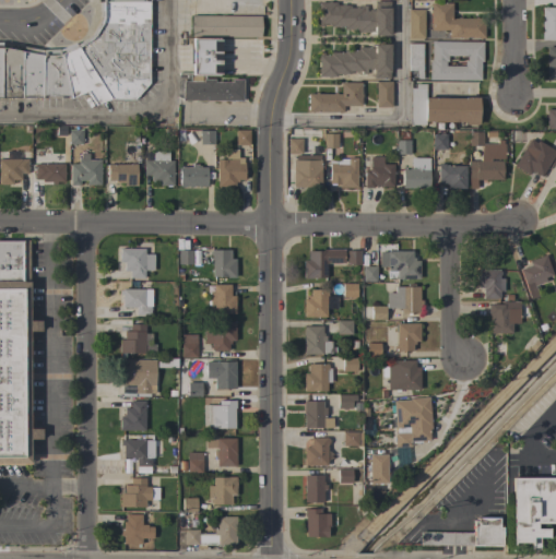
[(392,36),(377,36),(377,32),(361,32),(361,30),(346,30),(346,27),(332,27),(332,24),(326,24),(326,26),(322,26),(322,24),(321,24),(321,2),(330,2),(330,1),(333,1),(333,2),(339,2),(339,4),(344,4),(347,4),(347,6),(353,6),(353,8),(357,8),(357,7),(361,7),(361,8),(362,8),(362,6),(368,6),(368,11),(371,11),(371,10),(375,10),(375,11),(376,11),(376,9),(377,9),(377,1),(392,1),(392,36)]
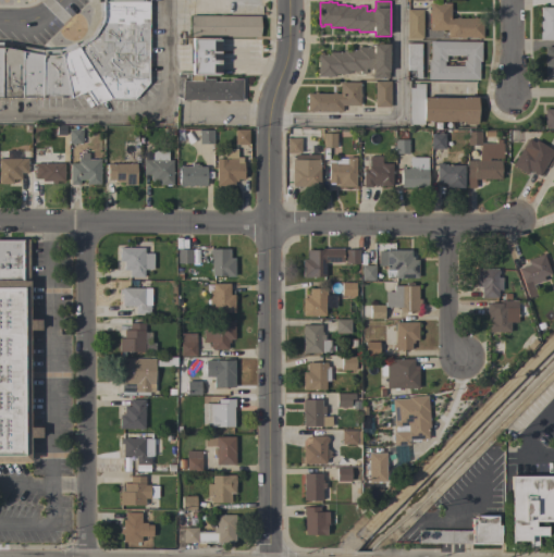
[(94,36),(101,20),(102,2),(151,2),(151,83),(136,99),(113,99),(78,45),(94,36)]
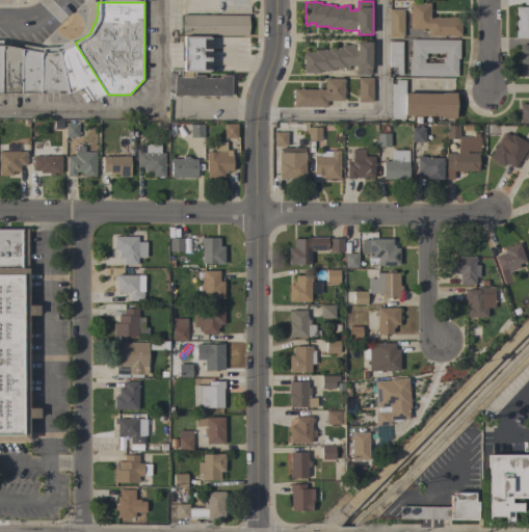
[(432,3),(432,17),(464,18),(464,36),(429,36),(429,29),(412,29),(412,10),(413,10),(413,3),(432,3)]
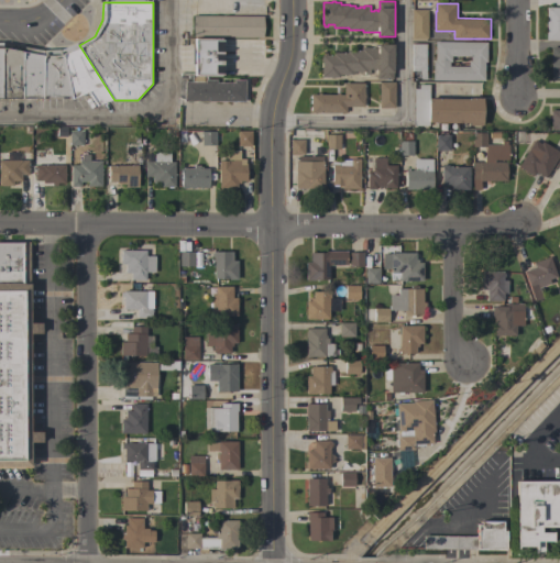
[(559,40),(548,40),(548,8),(559,8),(559,40)]
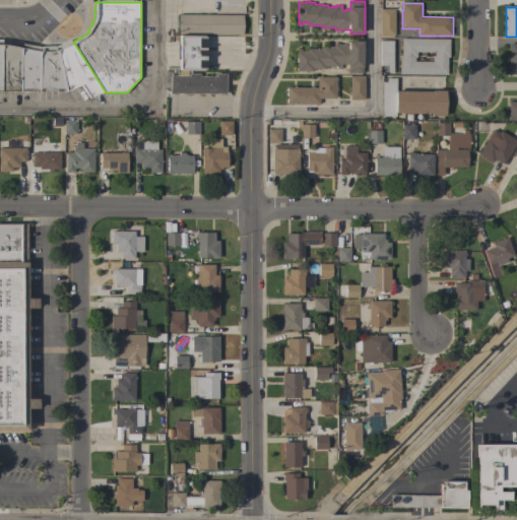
[(397,9),(396,36),(382,36),(382,9),(397,9)]
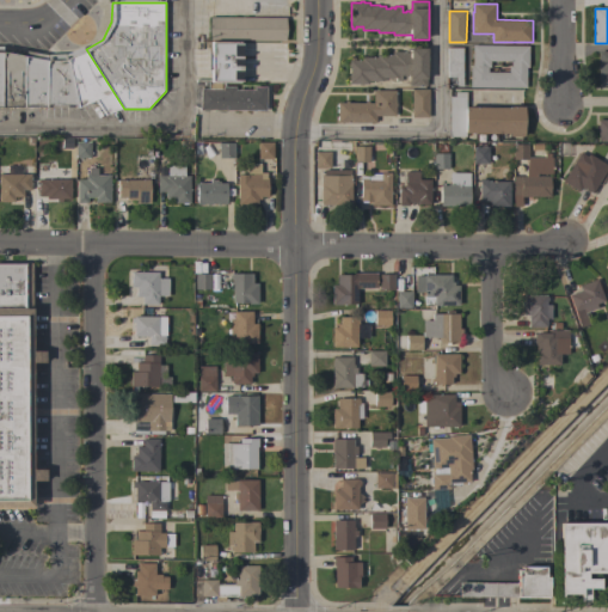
[(212,17),(288,17),(288,41),(212,40),(212,17)]
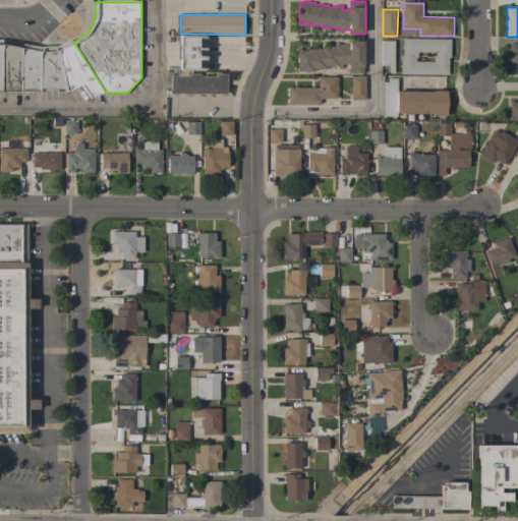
[(176,70),(169,70),(169,67),(181,67),(181,37),(208,37),(207,69),(205,69),(205,70),(190,70),(176,70)]
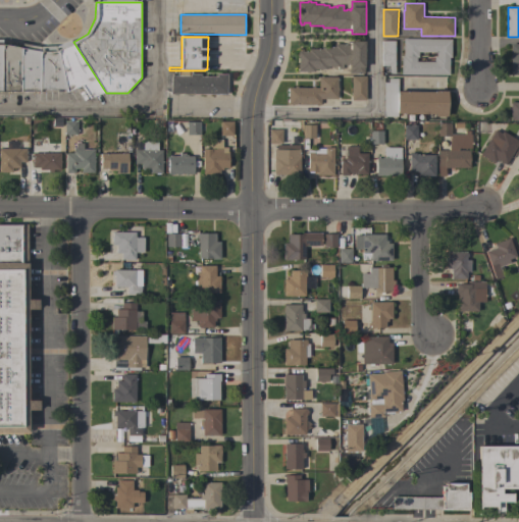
[(453,39),(453,57),(451,57),(451,74),(403,74),(403,56),(405,56),(405,39),(453,39)]
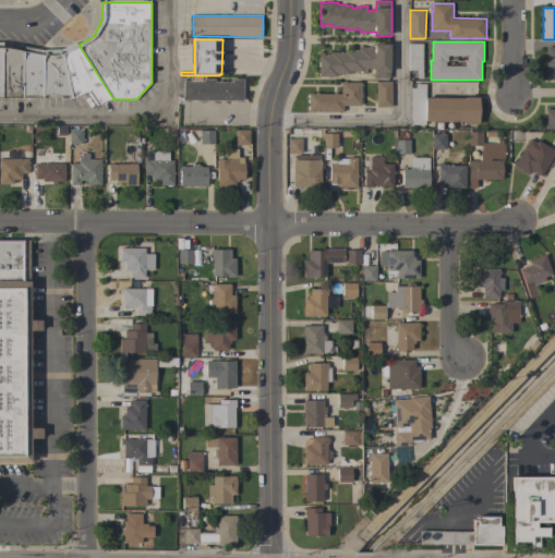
[(7,98),(7,43),(26,47),(25,98),(7,98)]
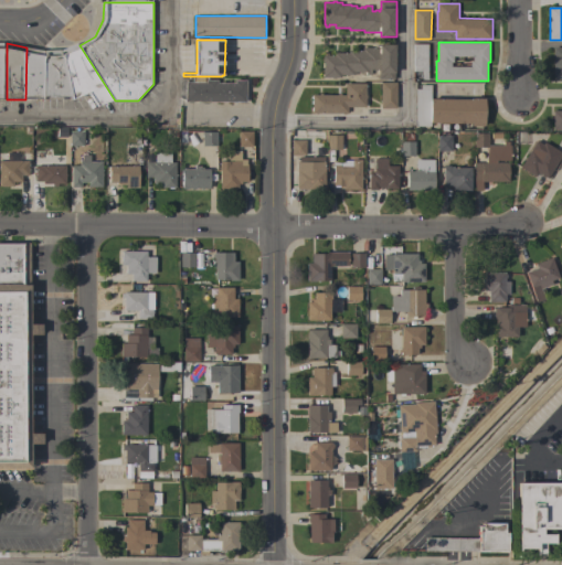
[(78,43),(80,45),(115,100),(99,106),(91,92),(74,99),(74,96),(62,50),(78,43)]
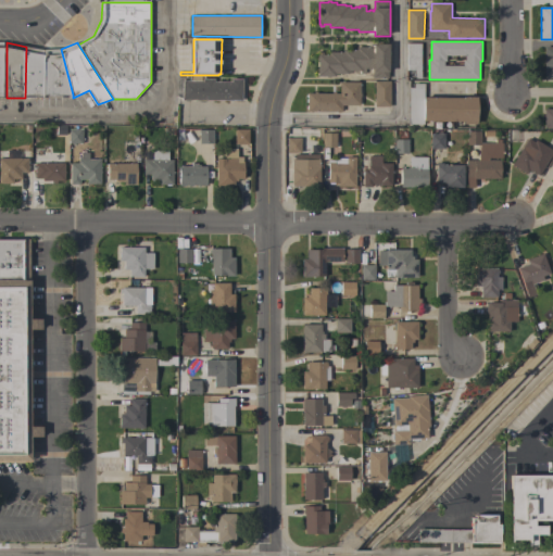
[(390,43),(390,78),(375,78),(375,68),(373,68),(373,70),(369,70),(369,68),(366,68),(366,74),(362,74),(362,71),(359,71),(359,72),(355,72),(355,71),(351,71),(351,74),(344,74),(344,75),(341,75),(341,74),(337,74),(337,76),(331,76),(331,77),(328,77),(328,76),(319,76),(319,54),(321,54),(321,52),(325,52),(325,54),(330,54),(330,52),(344,52),(344,50),(359,50),(359,47),(375,47),(375,43),(390,43)]
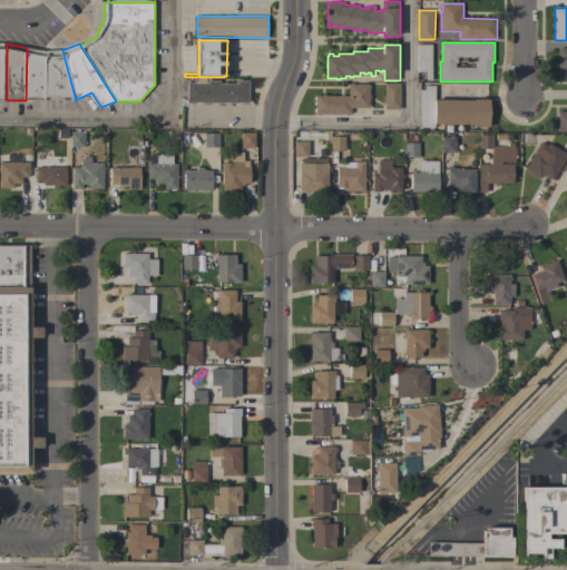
[(433,80),(428,80),(428,72),(419,72),(419,45),(433,45),(433,80)]
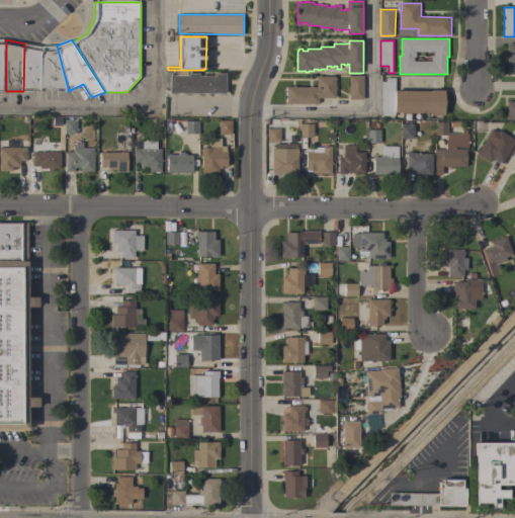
[(24,44),(41,47),(43,88),(40,88),(40,91),(23,91),(24,44)]
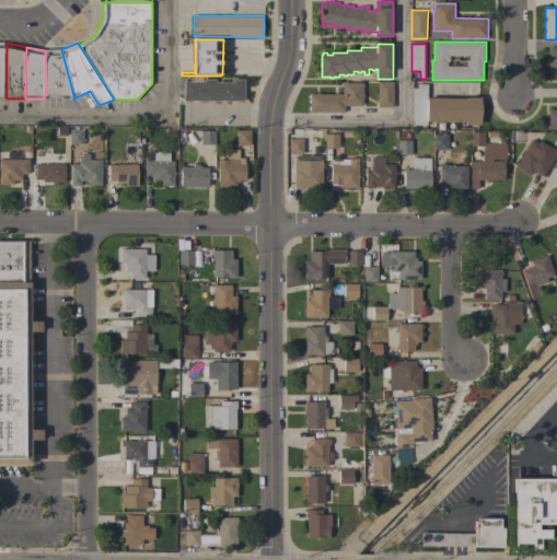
[(73,95),(46,95),(45,50),(61,49),(73,95)]
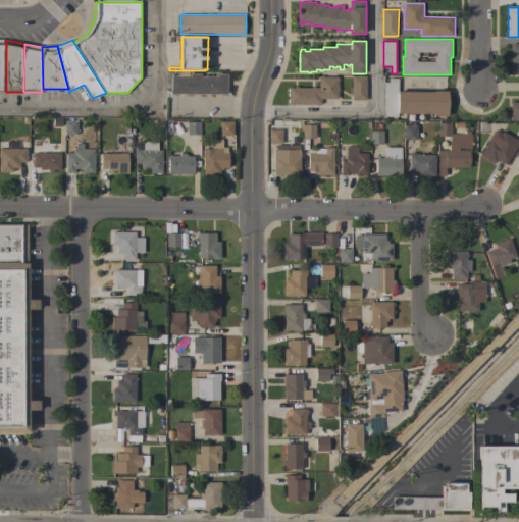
[(191,75),(192,75),(192,73),(202,74),(202,76),(217,76),(217,74),(228,74),(228,95),(172,94),(172,75),(179,75),(179,72),(175,72),(176,70),(191,70),(191,75)]
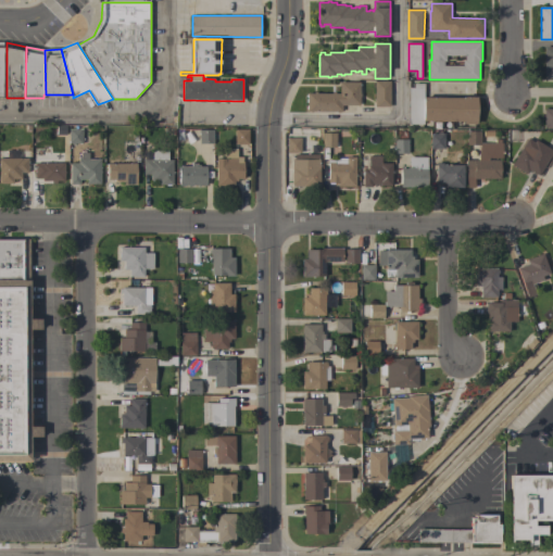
[(362,93),(363,93),(363,97),(362,97),(362,105),(343,105),(343,112),(341,112),(341,113),(338,113),(338,112),(314,111),(314,112),(311,112),(311,111),(309,111),(309,93),(315,93),(315,92),(318,92),(318,93),(334,93),(334,92),(337,92),(337,93),(341,93),(341,81),(362,83),(362,93)]
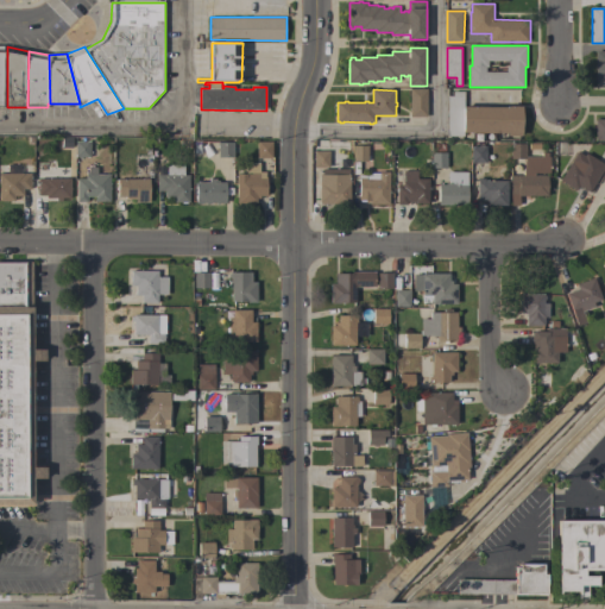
[(429,117),(411,117),(411,89),(429,89),(429,117)]
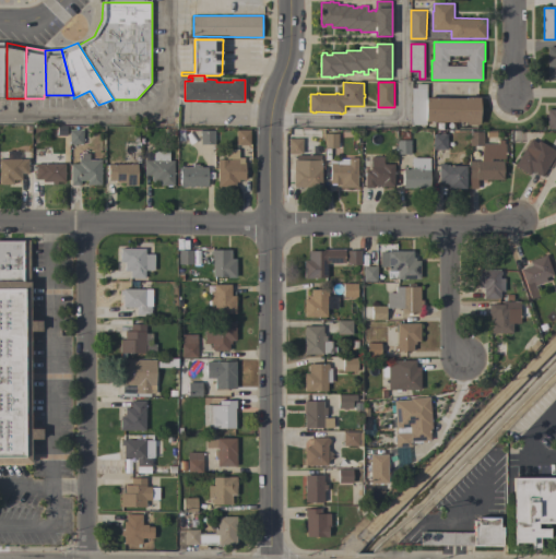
[(417,88),(417,84),(428,84),(428,98),(466,98),(466,97),(481,97),(481,125),(468,125),(468,122),(427,121),(427,125),(413,125),(413,88),(417,88)]
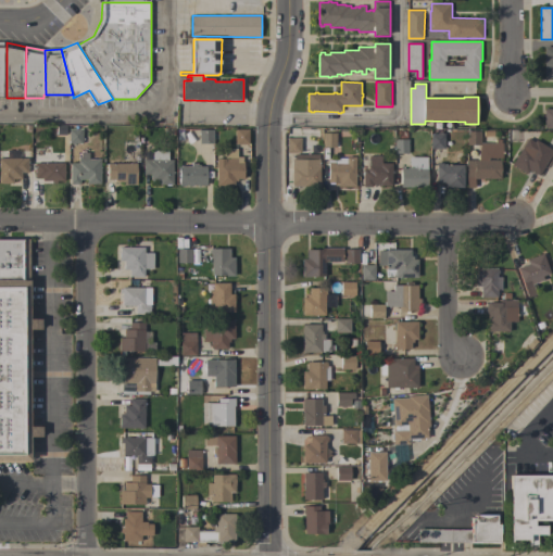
[(84,143),(71,143),(71,126),(83,126),(83,129),(84,129),(84,143)]
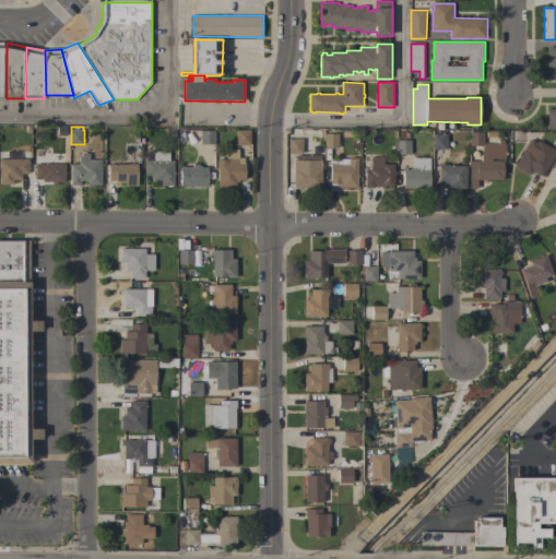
[(216,130),(216,144),(202,145),(202,130),(216,130)]
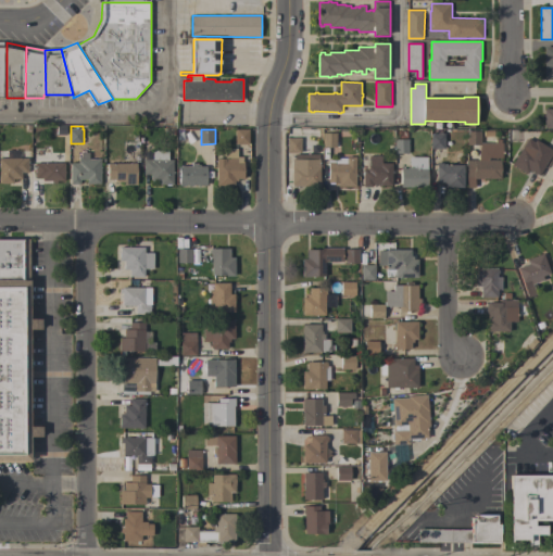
[(250,129),(250,144),(237,144),(237,129),(250,129)]
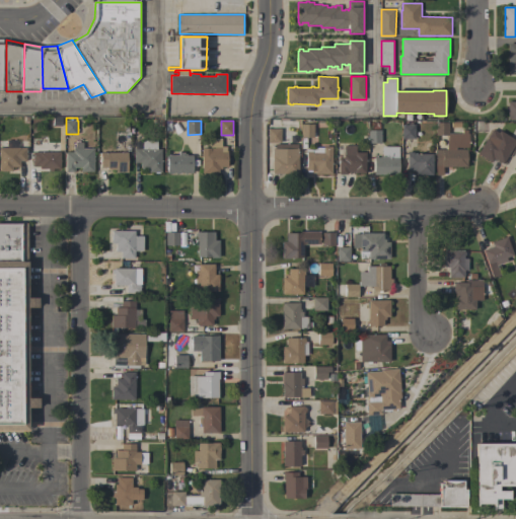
[(416,121),(417,139),(403,139),(403,121),(416,121)]
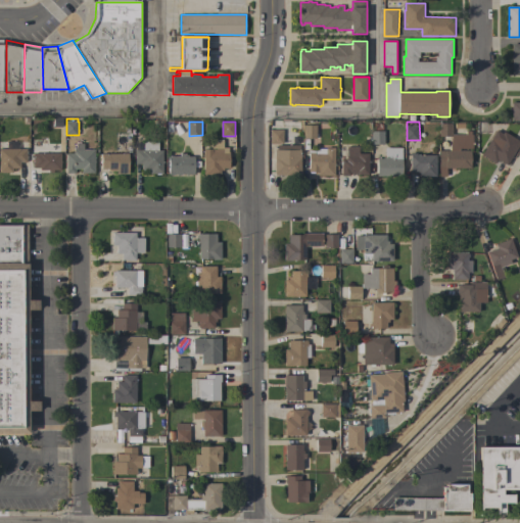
[(461,149),(461,150),(472,150),(472,169),(447,169),(448,176),(441,177),(440,168),(440,151),(452,151),(452,149),(441,149),(441,136),(440,136),(440,123),(454,124),(454,135),(467,135),(467,131),(473,131),(473,133),(475,133),(478,133),(478,140),(477,140),(474,142),(474,149),(461,149)]
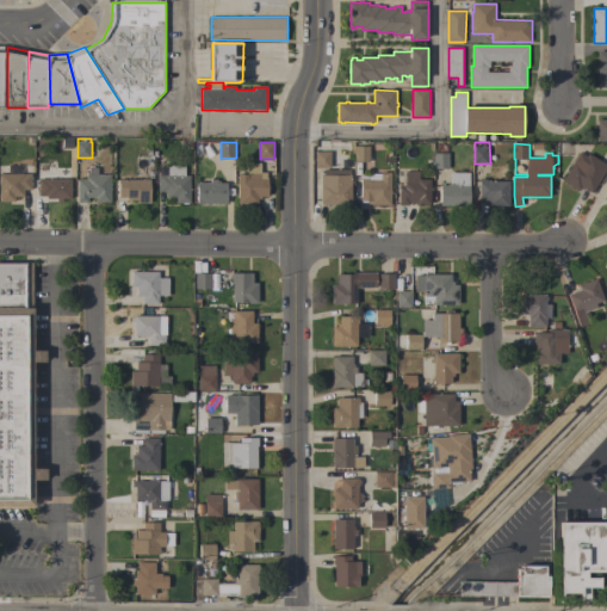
[(450,168),(435,168),(435,167),(433,167),(433,154),(435,154),(435,153),(439,153),(439,144),(448,144),(448,153),(451,153),(450,168)]
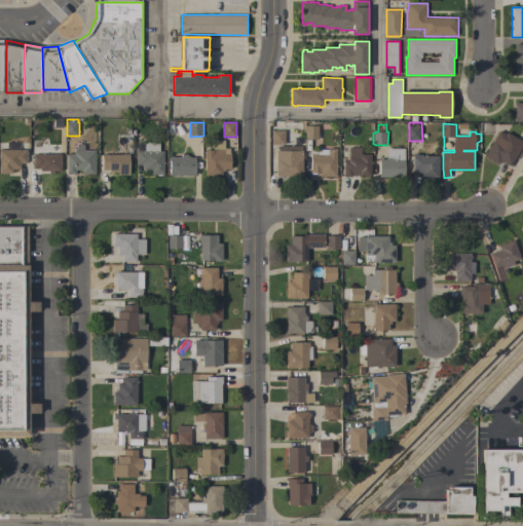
[(320,125),(320,139),(306,139),(306,125),(320,125)]
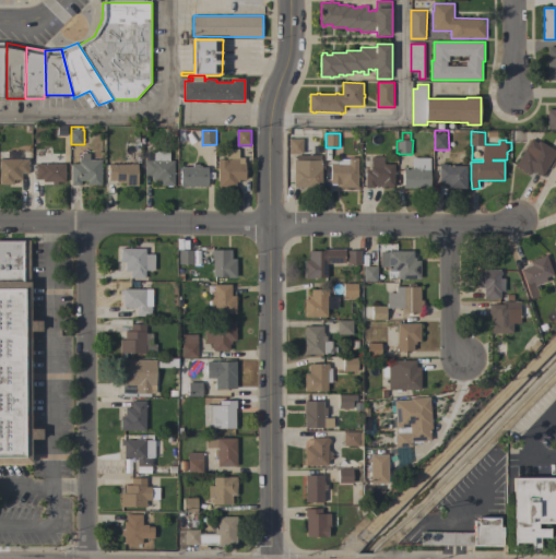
[(304,154),(290,154),(291,139),(304,139),(304,154)]
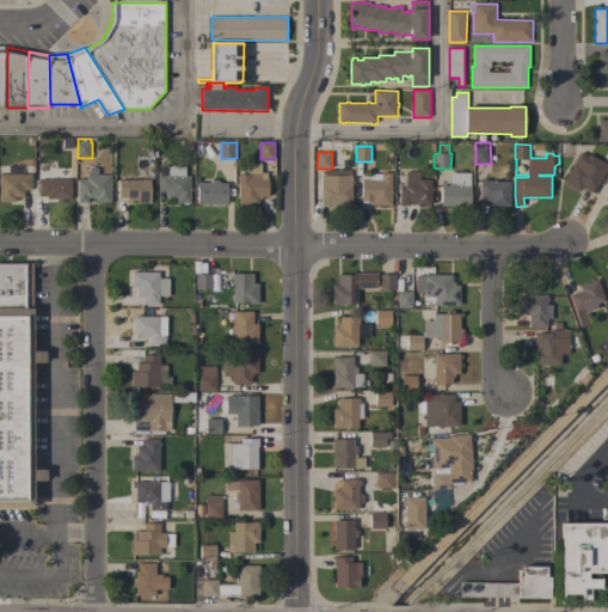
[(577,163),(578,161),(582,163),(581,165),(584,166),(587,163),(606,175),(594,194),(583,187),(581,191),(564,181),(577,163)]
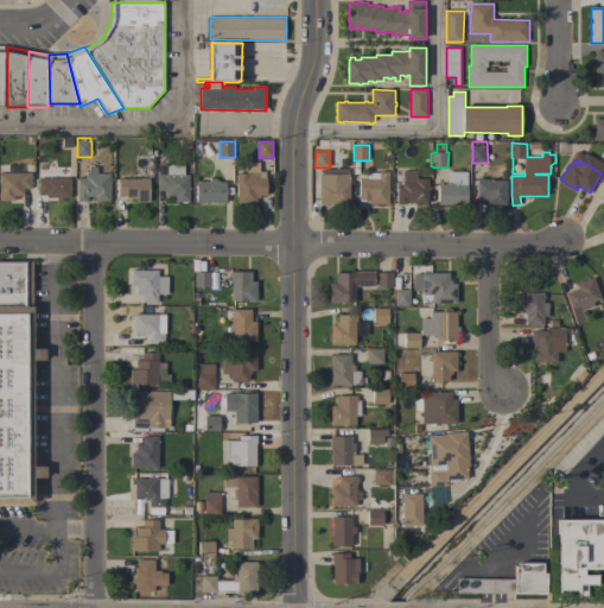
[(248,173),(248,163),(261,163),(261,172),(266,172),(266,177),(268,177),(268,196),(261,196),(261,198),(258,198),(258,203),(237,203),(239,173),(248,173)]
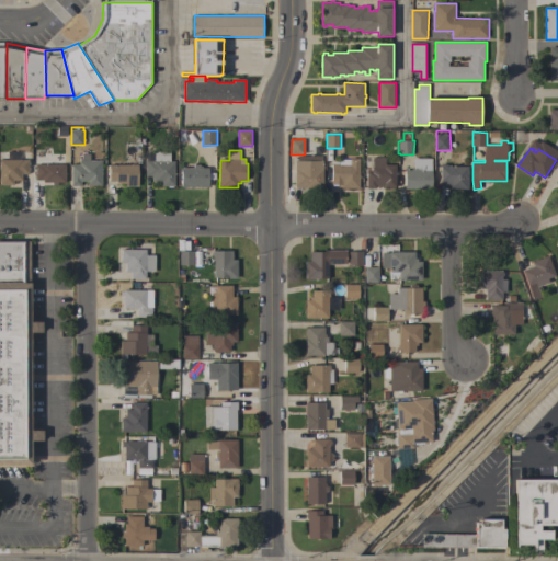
[(9,160),(9,158),(4,158),(4,152),(9,152),(9,151),(21,151),(21,160),(31,160),(31,174),(23,174),(23,181),(14,181),(14,185),(1,185),(1,160),(9,160)]
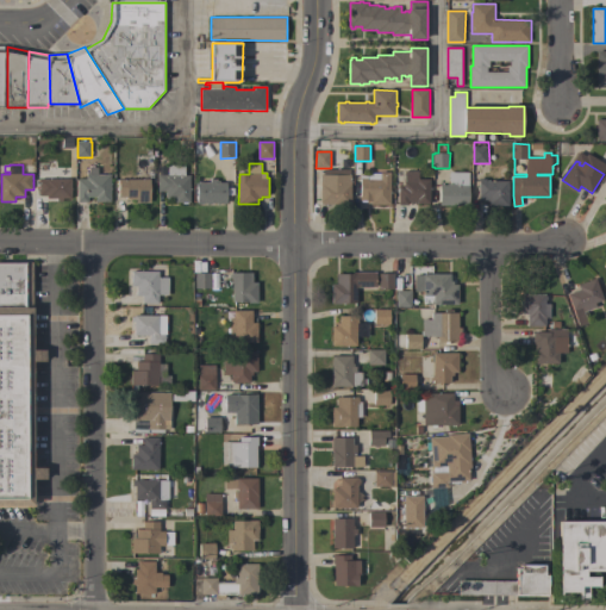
[(192,203),(176,203),(176,200),(168,200),(168,198),(167,198),(167,191),(160,191),(160,175),(169,175),(169,166),(186,166),(186,175),(192,175),(192,203)]
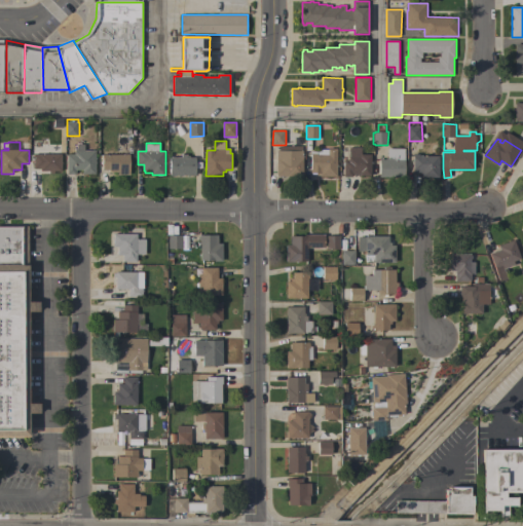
[(76,154),(76,151),(78,151),(78,150),(76,150),(76,148),(78,148),(78,145),(85,145),(85,150),(97,150),(97,175),(83,175),(83,171),(77,171),(77,175),(68,175),(68,154),(76,154)]
